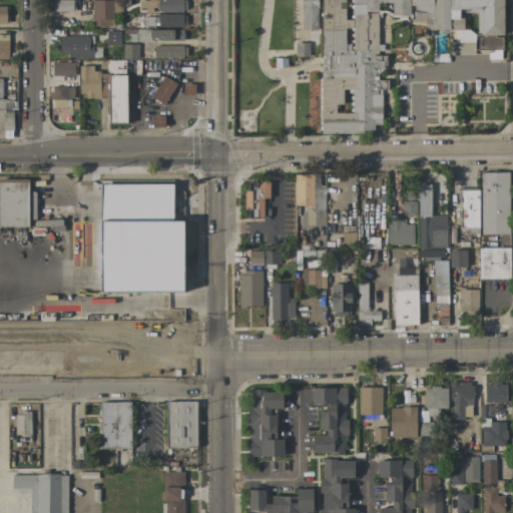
[(52,11),(73,12),(73,0),(52,0),(52,11)]
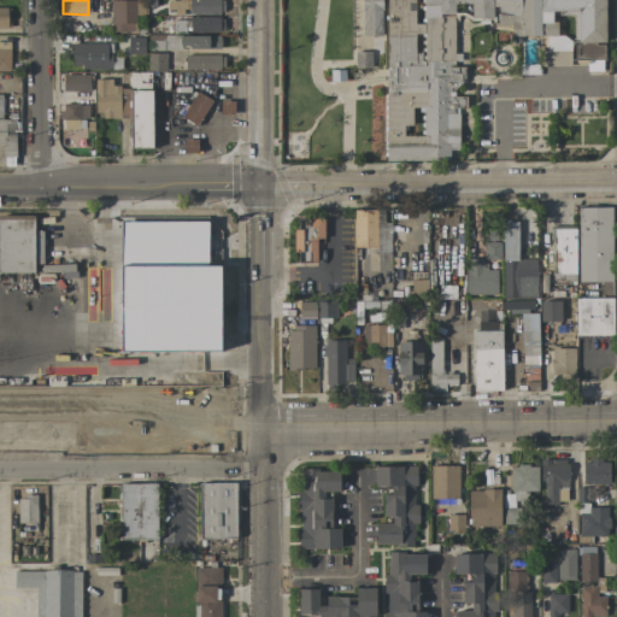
[(135,31),(135,13),(144,13),(144,0),(111,0),(111,31),(135,31)]
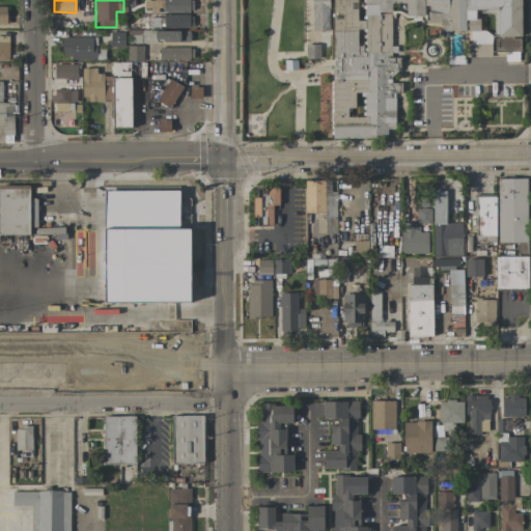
[(163,0),(164,12),(193,11),(192,0),(163,0)]
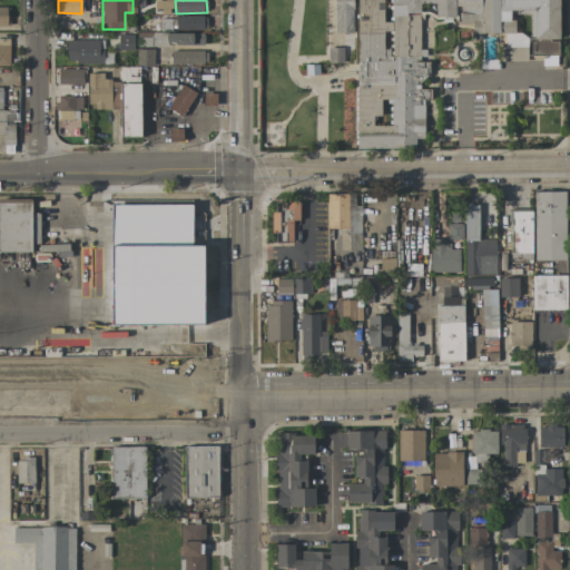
[(352,0),(334,0),(334,33),(352,33),(352,0)]
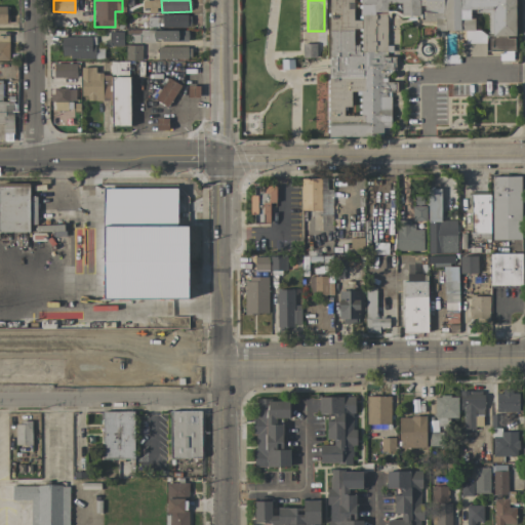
[(329,0),(329,137),(382,137),(385,128),(391,126),(392,92),(398,93),(398,82),(389,83),(388,76),(396,68),(396,59),(389,57),(388,41),(389,2),(401,3),(401,16),(418,17),(418,7),(423,6),(422,22),(435,22),(436,33),(475,30),(475,18),(471,19),(471,14),(489,14),(489,34),(487,36),(486,51),(517,51),(515,0),(329,0)]
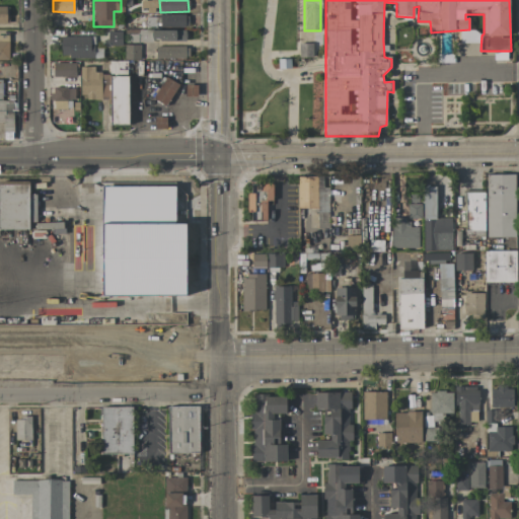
[(0,6),(10,6),(10,23),(0,23),(0,6)]
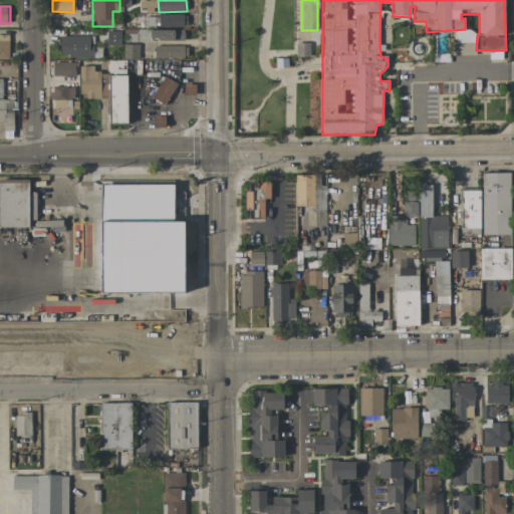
[(159,27),(187,27),(187,15),(159,14),(159,27)]
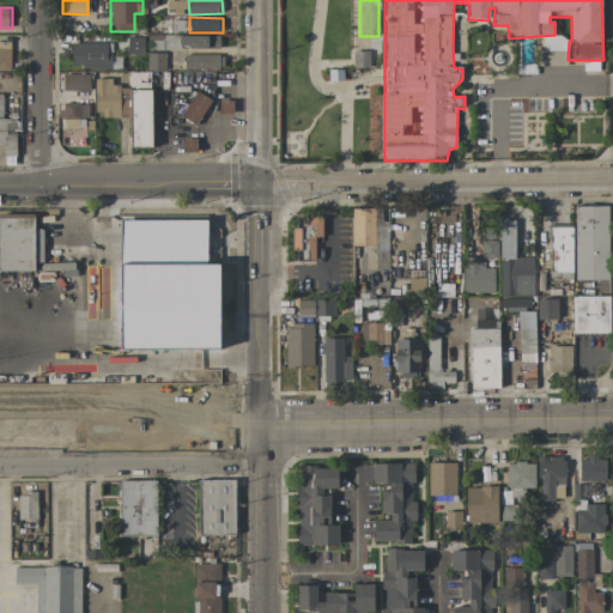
[(178,49),(178,35),(163,36),(163,49),(178,49)]
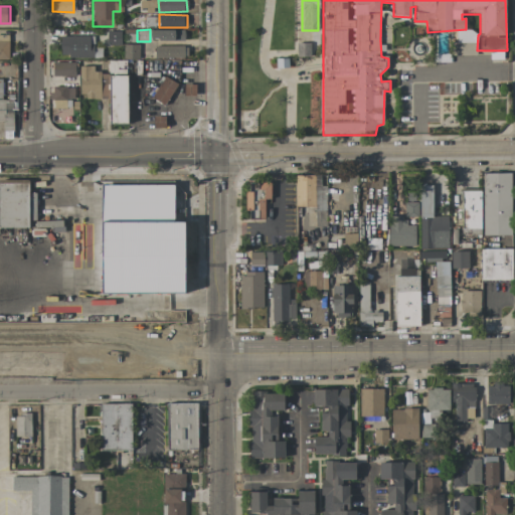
[(184,30),(151,30),(151,40),(184,40),(184,30)]
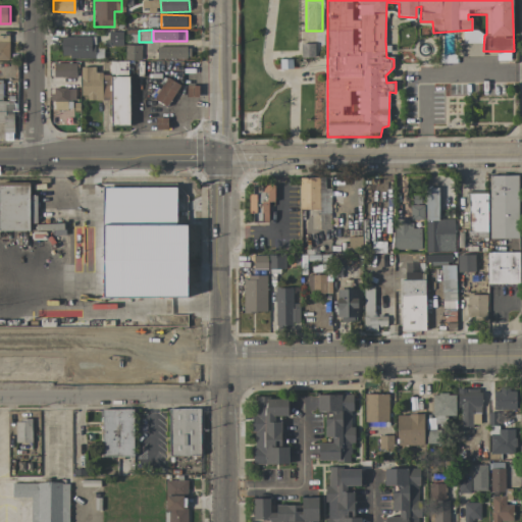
[(120,32),(109,33),(109,40),(117,40),(117,45),(121,45),(120,32)]
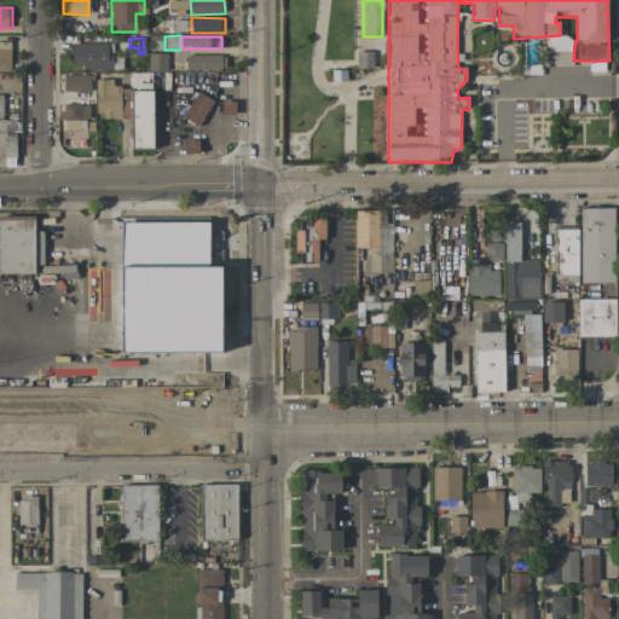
[(113,44),(73,44),(73,69),(113,69),(113,44)]
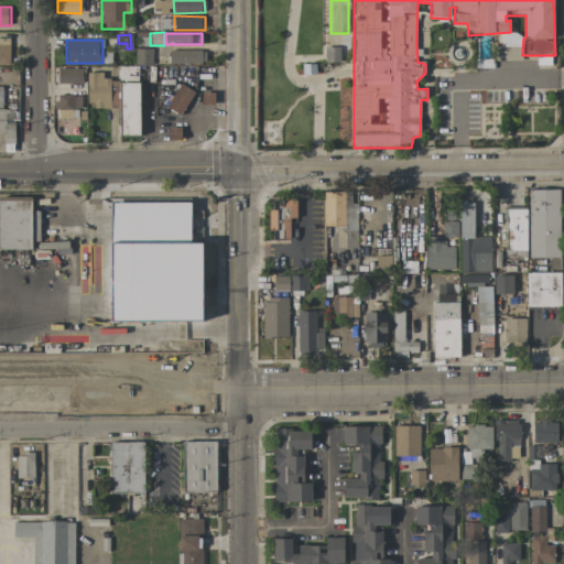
[(0,44),(11,44),(11,65),(0,65),(0,44)]
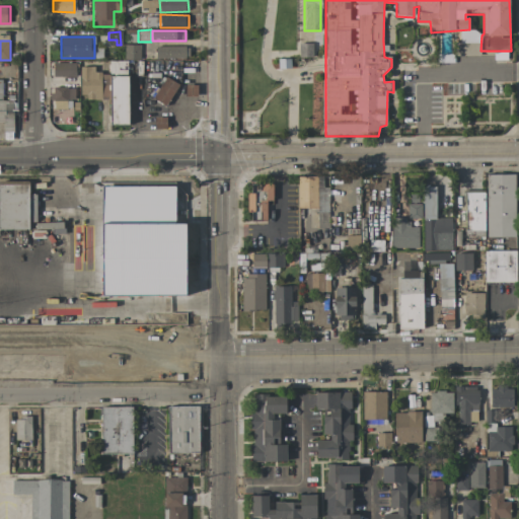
[(312,57),(311,44),(299,44),(299,58),(312,57)]
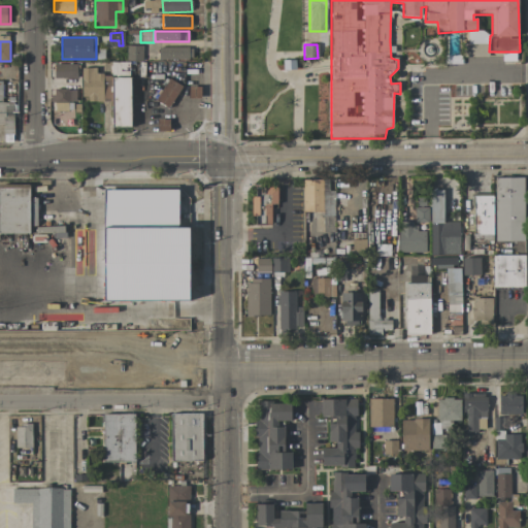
[(142,61),(142,45),(126,45),(126,61),(142,61)]
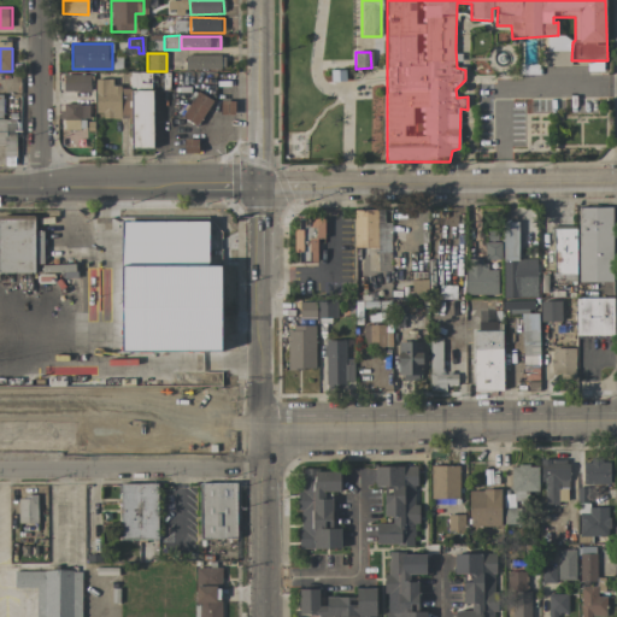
[(184,56),(186,70),(224,69),(224,54),(184,56)]
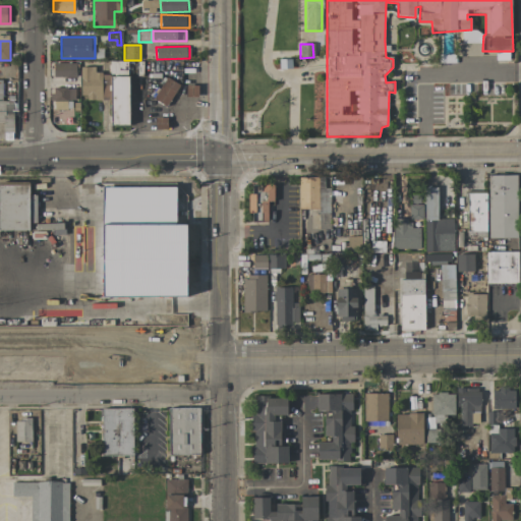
[(127,62),(110,61),(110,74),(127,74),(127,62)]
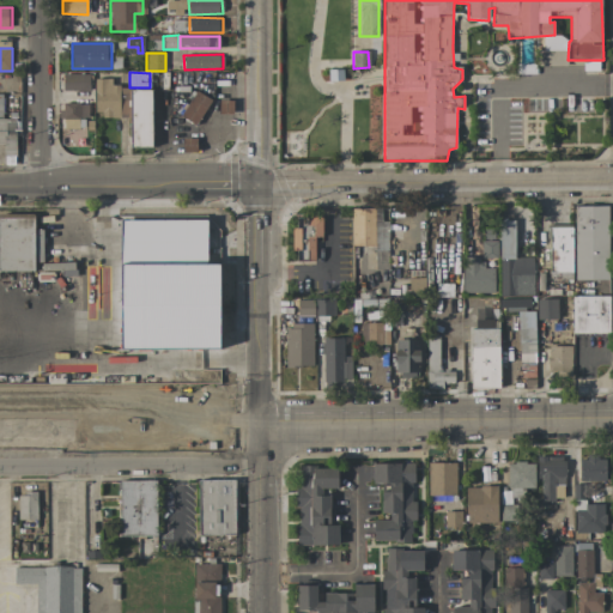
[(89,91),(89,74),(64,74),(64,90),(89,91)]
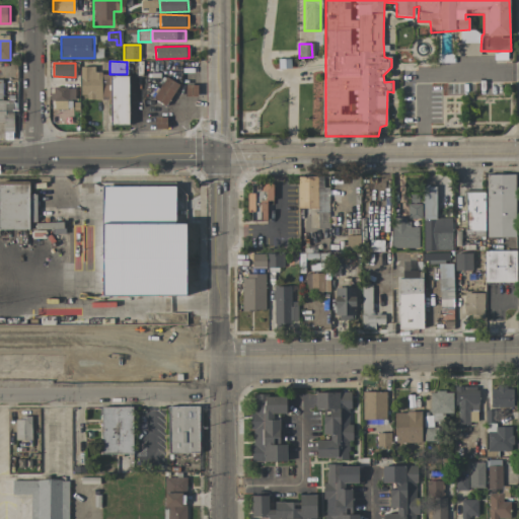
[(101,99),(101,69),(80,69),(80,99),(101,99)]
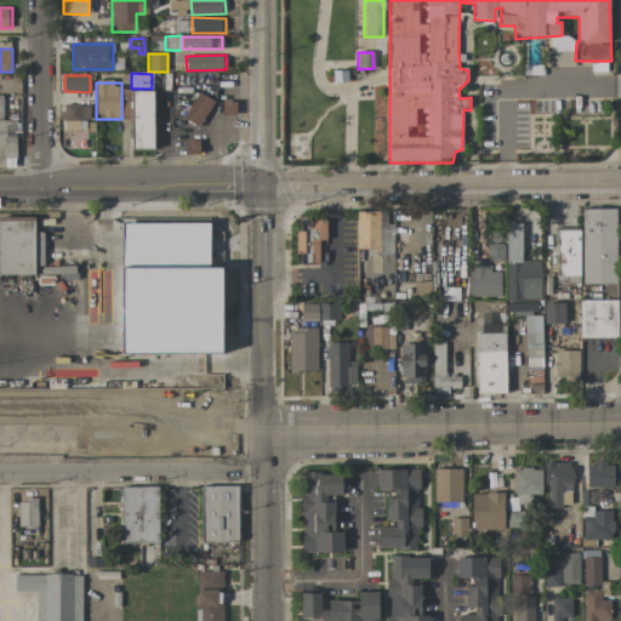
[(154,149),(153,91),(132,91),(132,151),(154,149)]
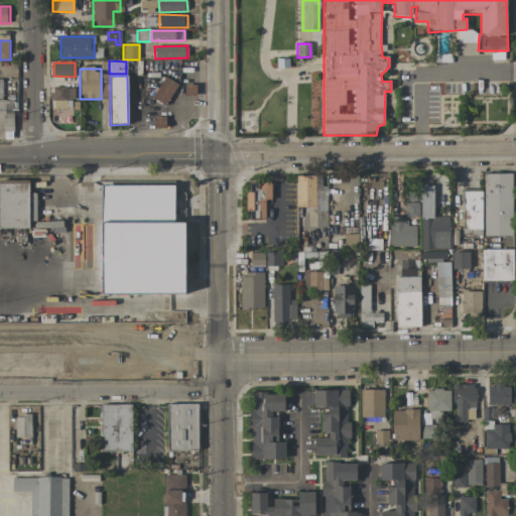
[(176,84),(163,77),(153,99),(166,106),(176,84)]
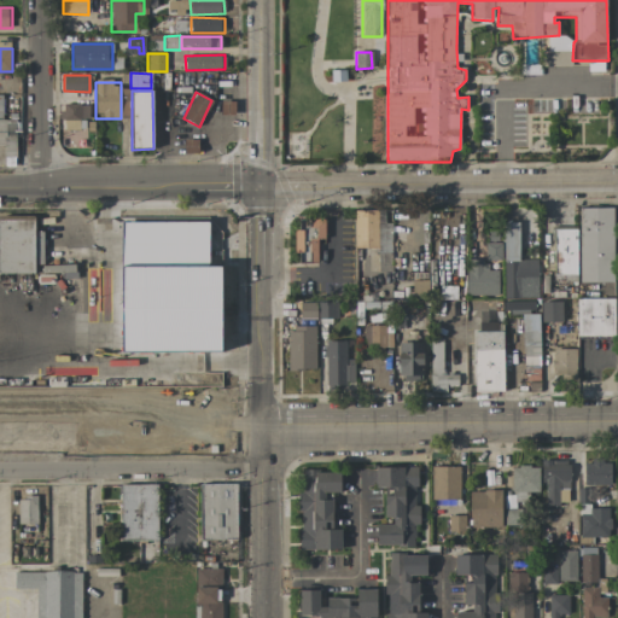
[(88,120),(89,105),(62,104),(62,129),(79,130),(80,118),(88,120)]
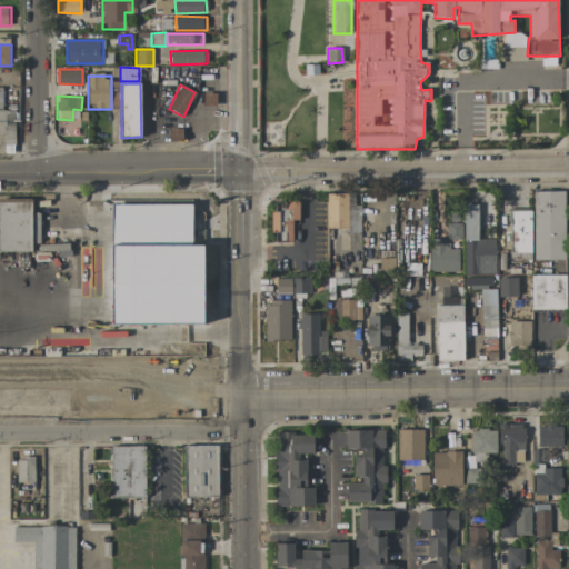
[(0,110),(17,110),(17,146),(6,146),(6,135),(0,135),(0,110)]
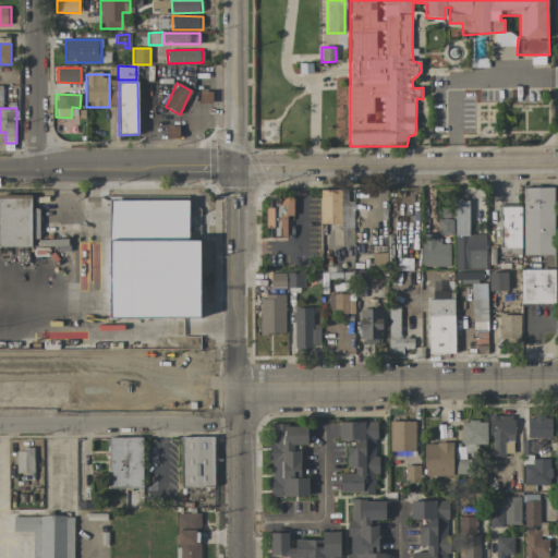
[(523,255),(554,255),(554,187),(523,187),(523,255)]
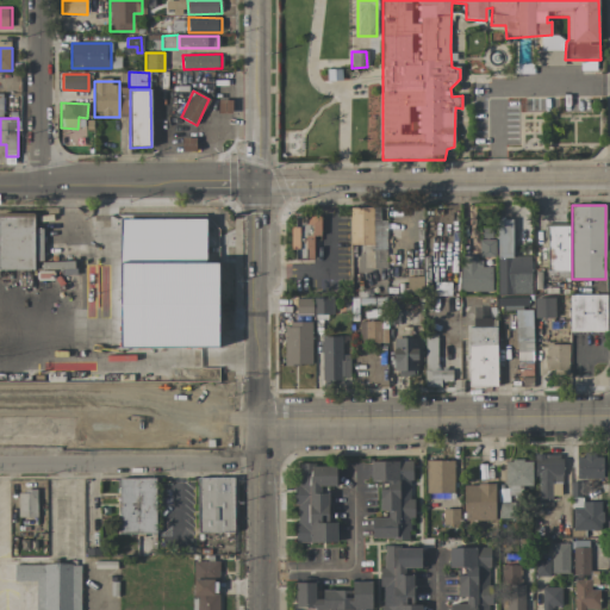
[(123,207),(124,269),(174,268),(174,206),(123,207)]
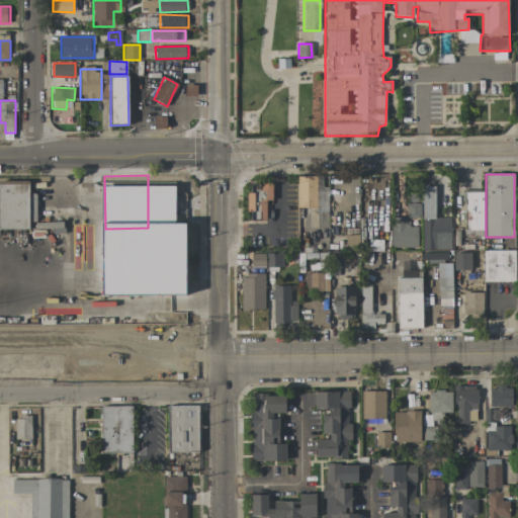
[(328,187),(322,187),(322,177),(296,176),(296,207),(317,208),(317,227),(328,227),(328,187)]
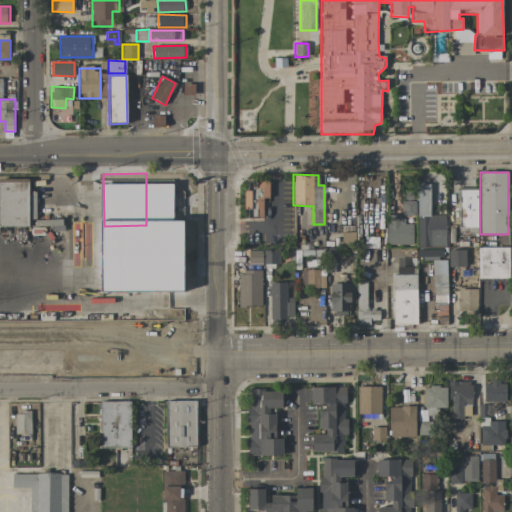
[(148,191),(172,191),(172,175),(148,175),(148,191)]
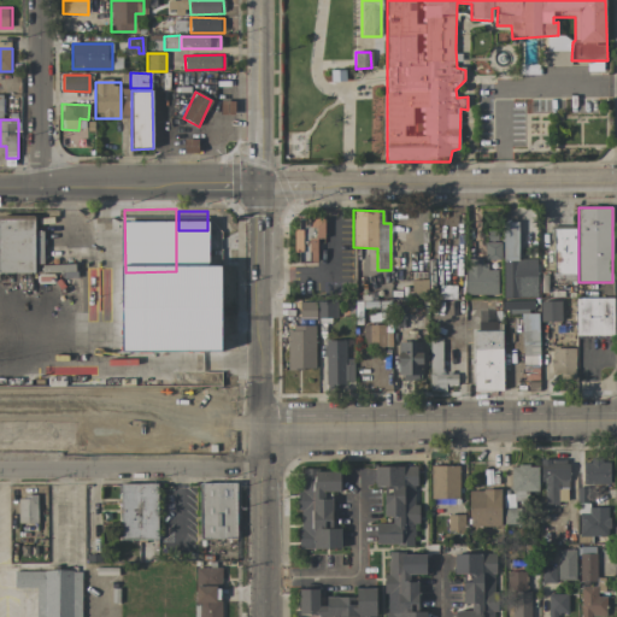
[(0,217),(0,283),(12,283),(12,274),(34,274),(35,217),(0,217)]
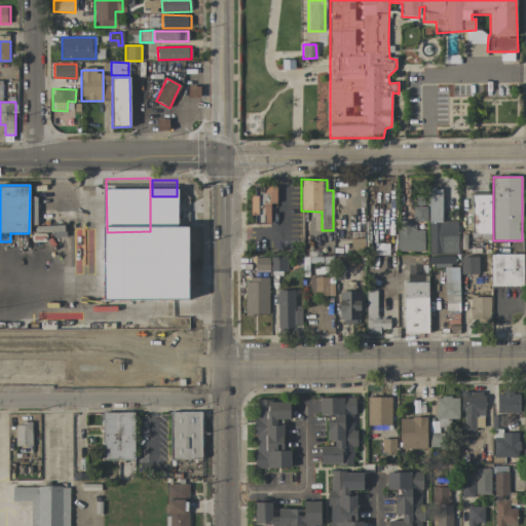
[(276,186),(251,187),(252,226),(270,226),(270,203),(276,203),(276,186)]
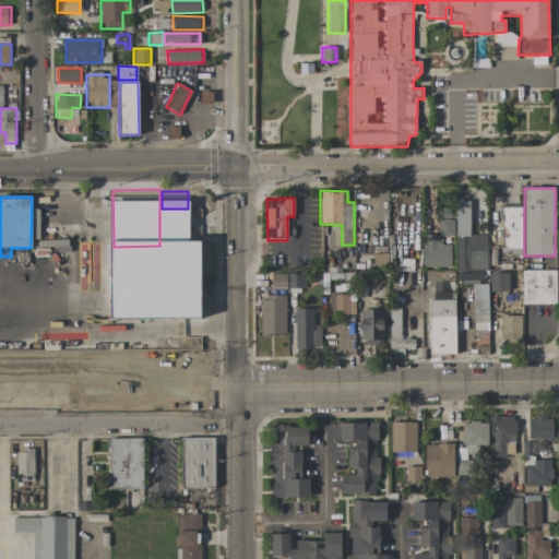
[(468,202),(455,202),(455,270),(487,270),(487,235),(470,235),(468,202)]
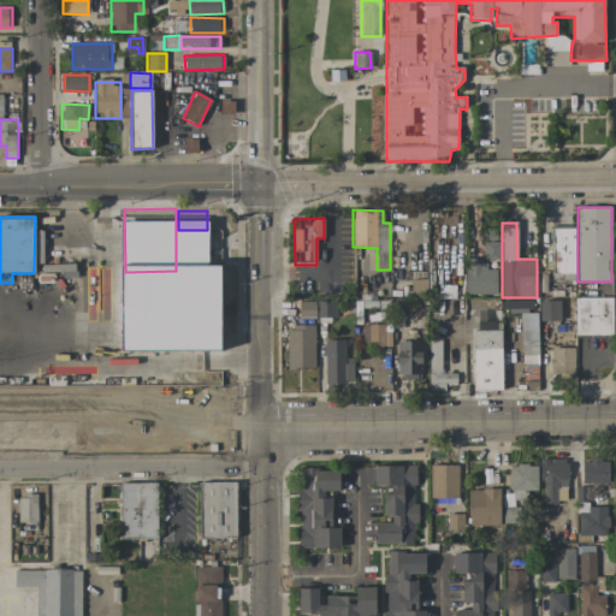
[(554,227),(551,274),(563,274),(563,282),(574,282),(576,227),(554,227)]
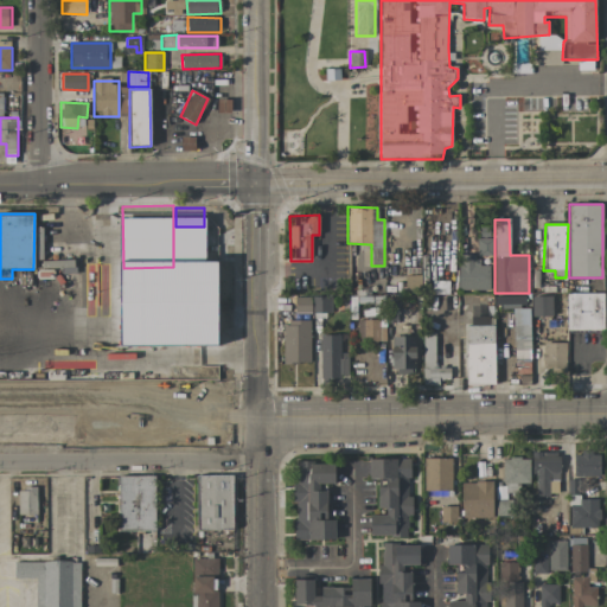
[(493,238),(477,238),(477,256),(492,256),(493,238)]
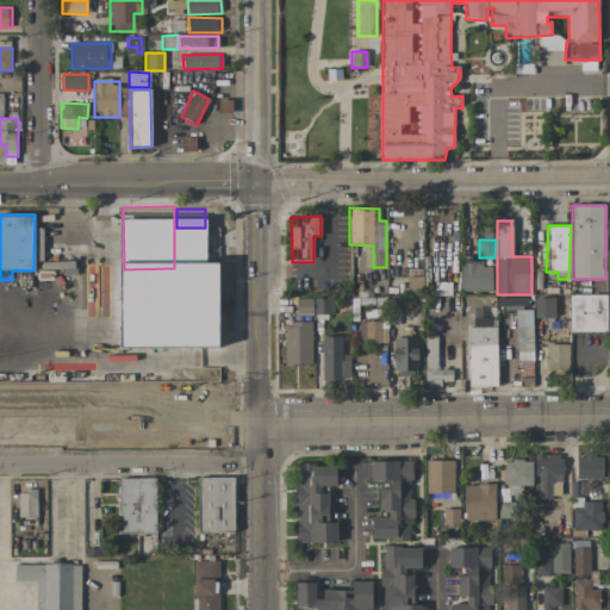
[(492,267),(481,267),(483,257),(461,256),(460,291),(491,292),(492,267)]
